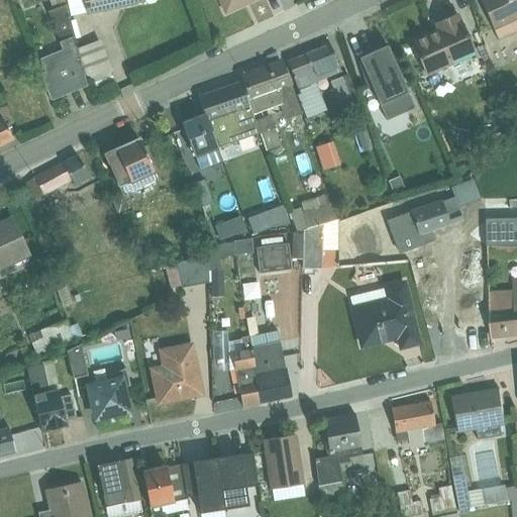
[(50,101),(86,87),(63,0),(47,0),(53,11),(47,13),(62,50),(39,60),(44,73),(40,75),(50,101)]
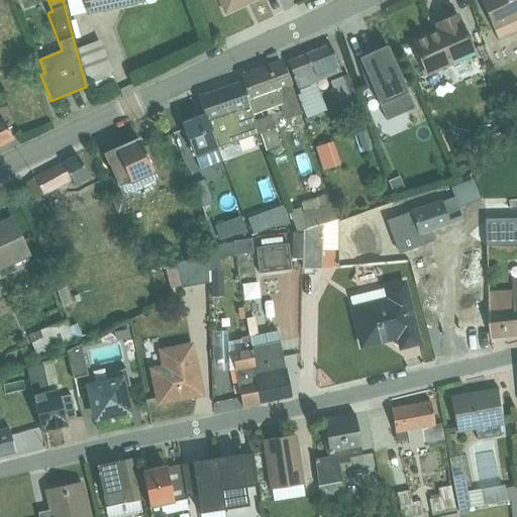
[(66,0),(70,17),(85,13),(86,15),(144,2),(148,5),(154,3),(157,0),(66,0)]
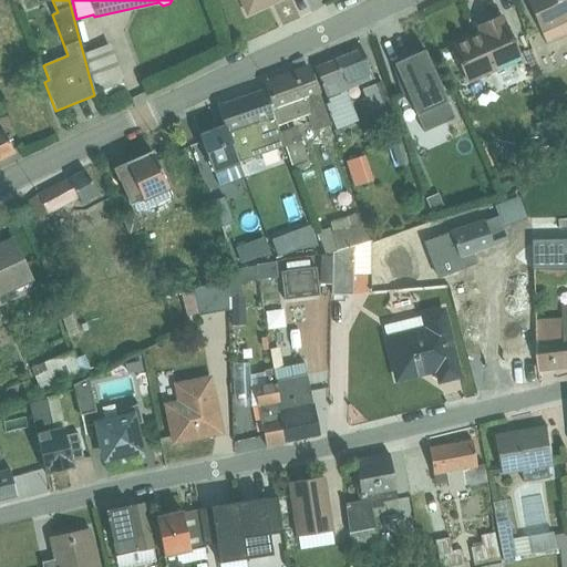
[(239,0),(247,16),(280,0),(239,0)]
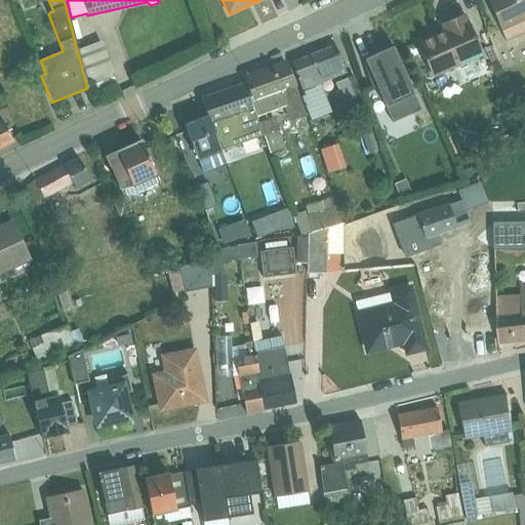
[(524,0),(487,0),(507,42),(524,34),(524,0)]
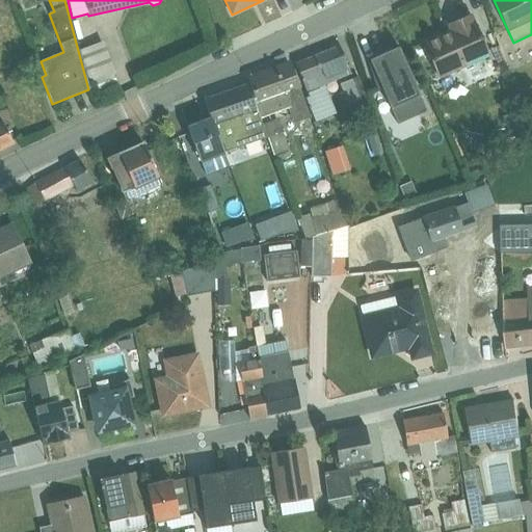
[(442,36),(424,44),(440,79),(463,69),(471,87),(497,76),(471,16),(448,26),(452,34),(443,37),(442,36)]
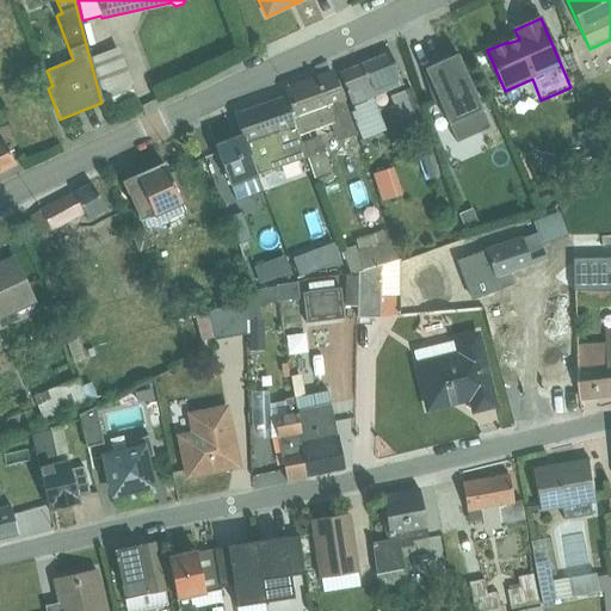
[(362,67),(372,99),(403,86),(392,54),(360,67),(362,67)]
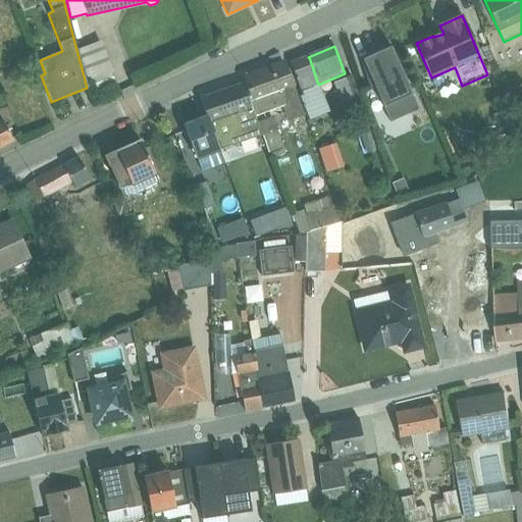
[(389,123),(419,111),(392,47),(378,53),(379,54),(362,61),(371,91),(375,90),(389,123)]
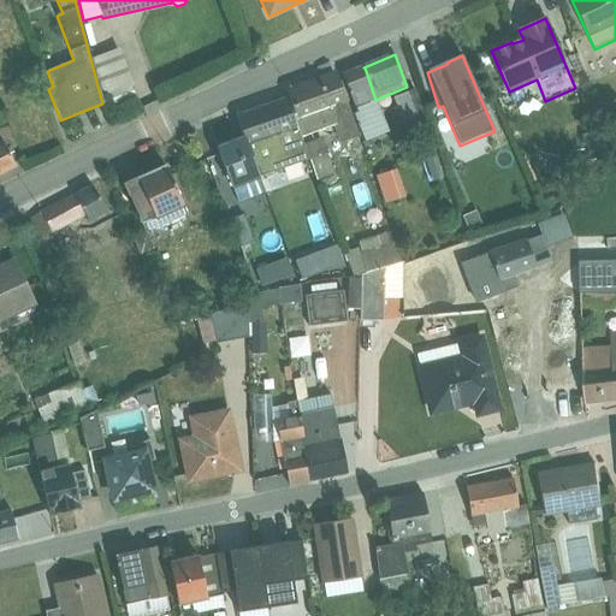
[(107,58),(95,60),(101,84),(113,82),(107,58)]
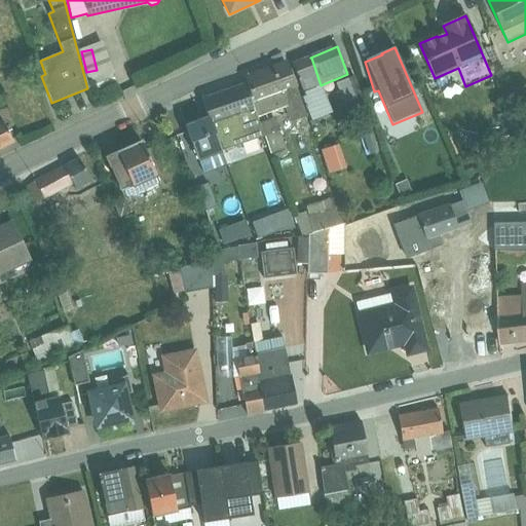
[(331,114),(321,85),(311,58),(293,65),(305,97),(304,97),(302,98),(308,115),(312,126),(317,124),(316,120),(331,114)]
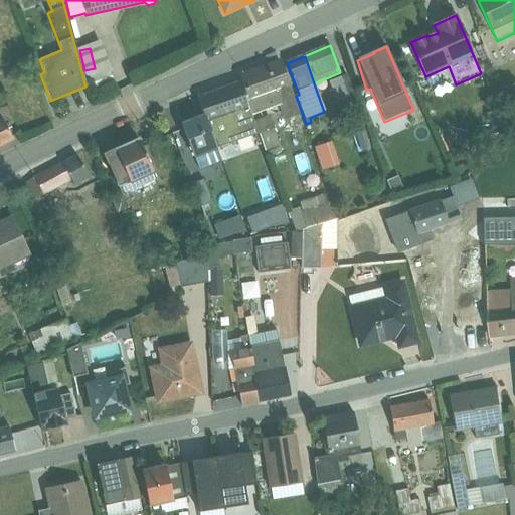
[(293,97),(280,62),(241,76),(271,156),(282,152),(271,120),(284,115),(286,120),(302,113),(296,96),(293,97)]
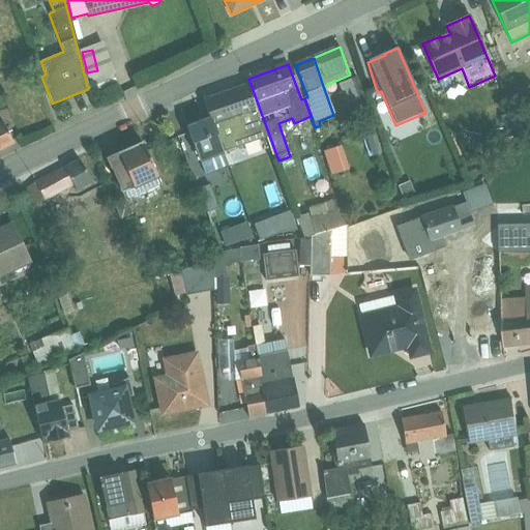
[(339,85),(352,119),(372,112),(359,78),(339,85)]
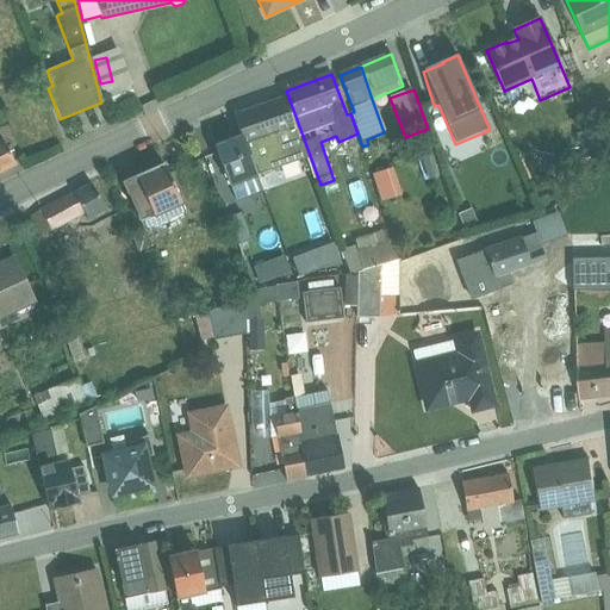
[(256,175),(305,159),(284,99),(235,116),(236,119),(242,136),(256,175)]
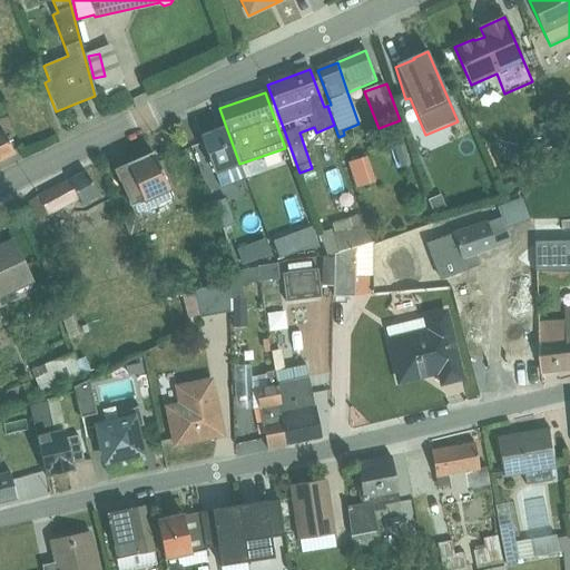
[(245,179),(239,164),(226,127),(218,130),(200,137),(220,188),(245,179)]
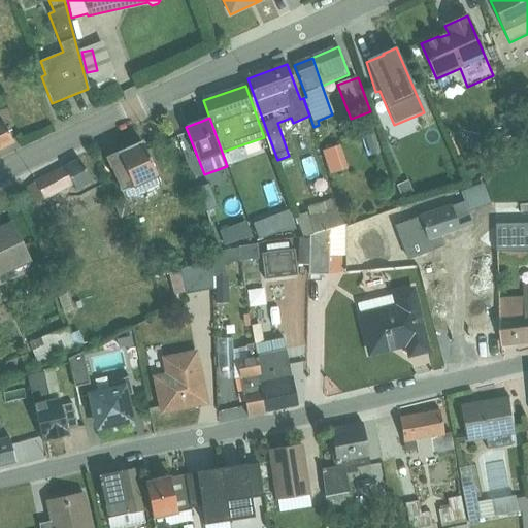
[(2,121),(0,122),(0,149),(12,142),(2,121)]
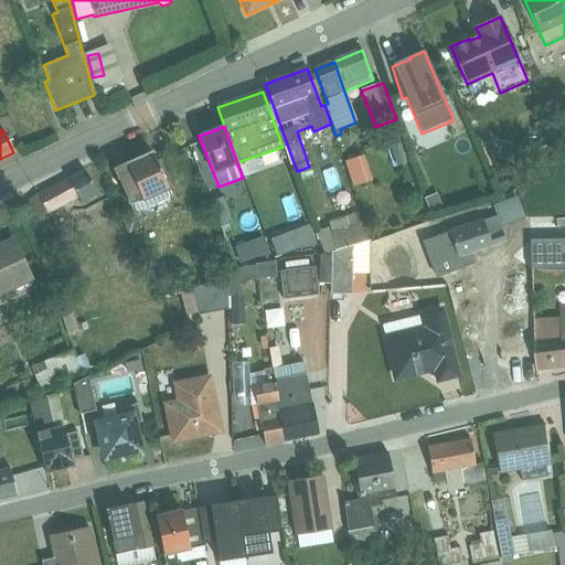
[(396,130),(383,135),(394,169),(407,164),(396,130)]
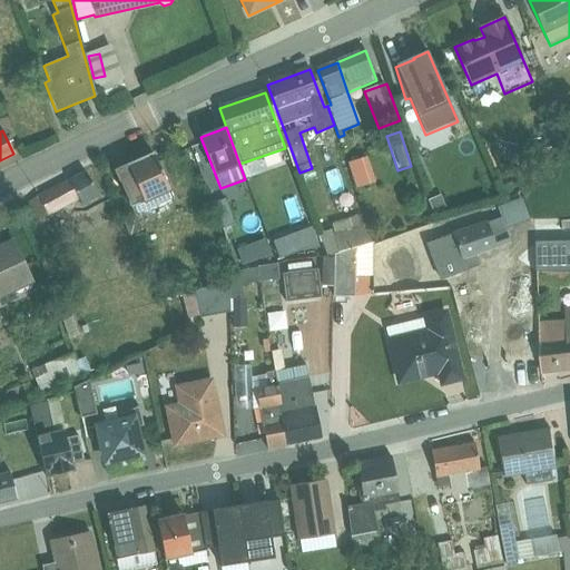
[(153,155),(115,172),(135,216),(173,199),(153,155)]
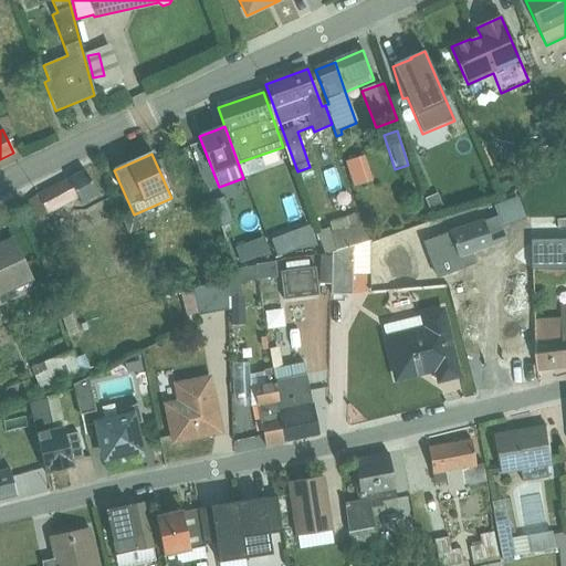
[(364,156),(345,161),(353,187),(371,181),(364,156)]
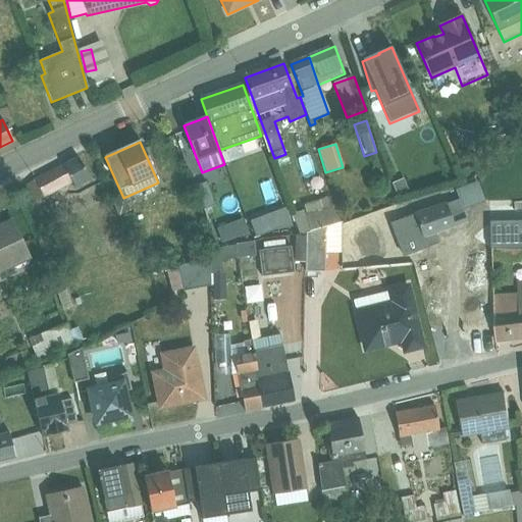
[(77,157),(24,186),(34,203),(36,202),(38,206),(42,203),(41,200),(44,198),(44,199),(71,183),(75,189),(90,180),(77,157)]
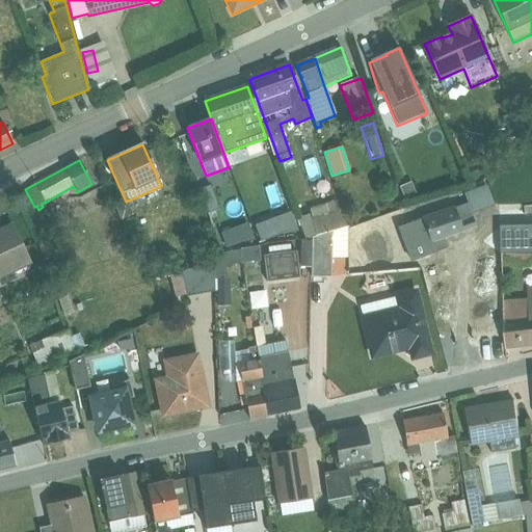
[(418,195),(411,182),(400,188),(406,201),(418,195)]
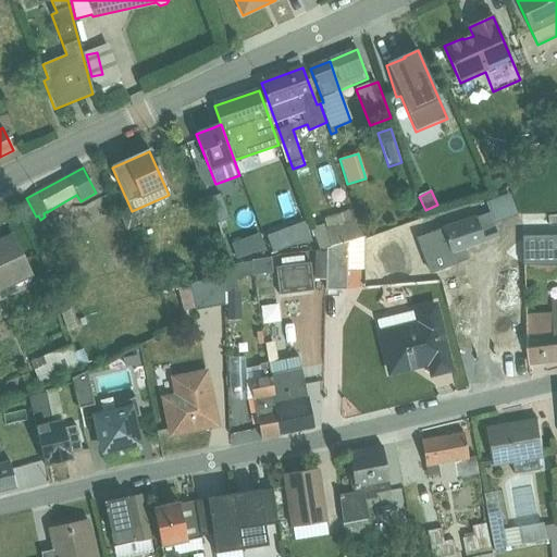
[(486,203),(491,214),(417,239),(431,274),(457,264),(454,255),(498,238),(493,224),(518,213),(510,194),(486,203)]
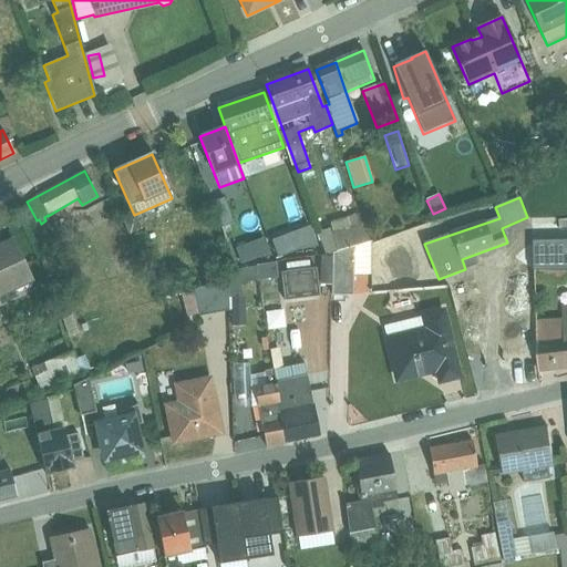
[(223,198),(212,203),(220,228),(233,223),(223,198)]
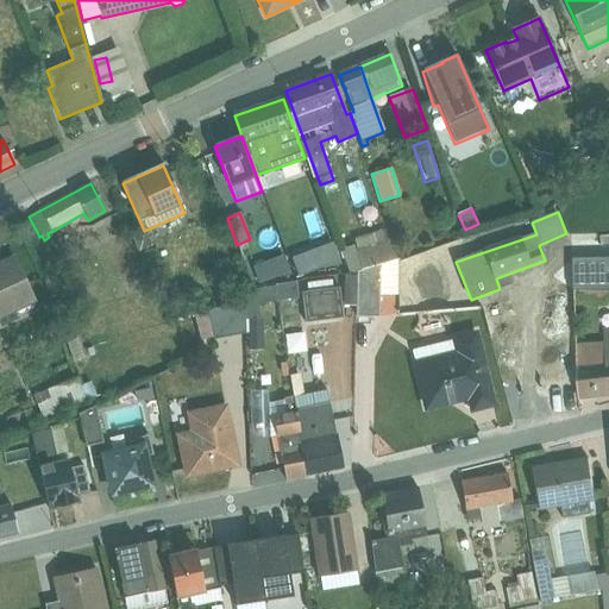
[(151,245),(144,231),(131,238),(138,252),(151,245)]
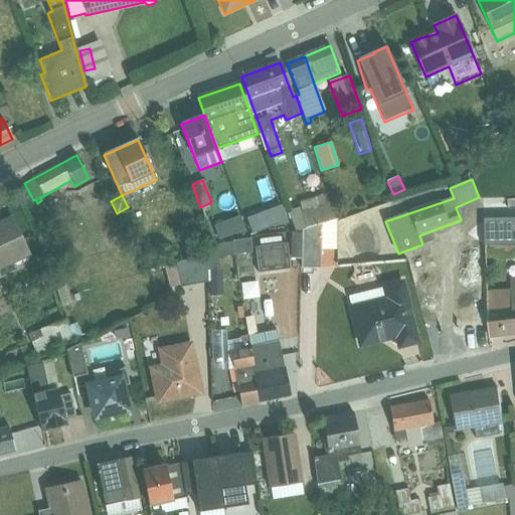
[(335,220),(329,202),(312,208),(310,204),(289,211),(295,232),(303,230),(335,220)]
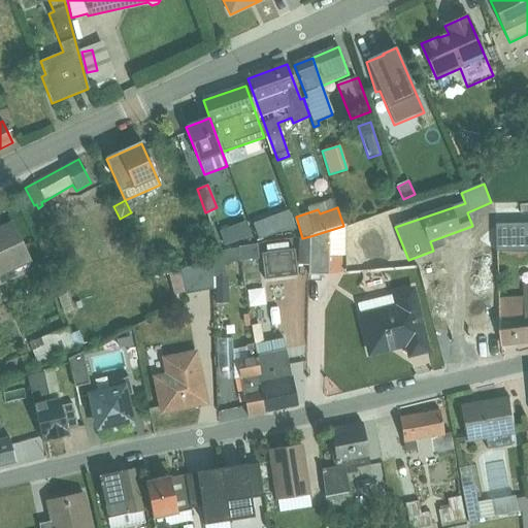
[(399,221),(396,208),(378,215),(383,226),(399,221)]
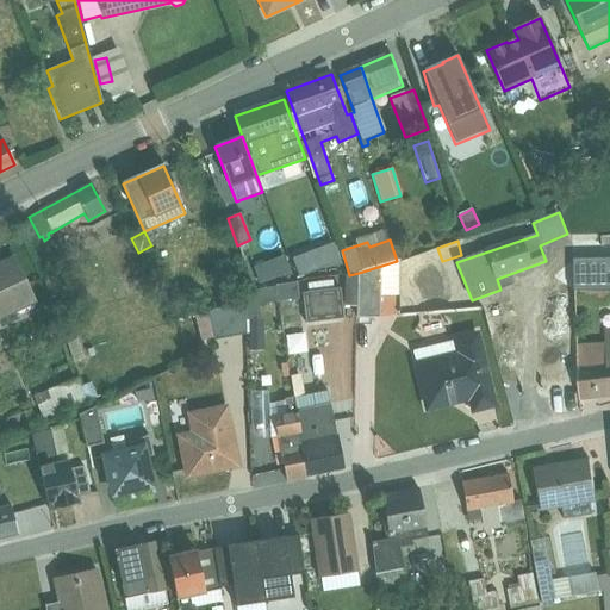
[(319,277),(337,274),(332,266),(334,265),(328,249),(311,255),(319,277)]
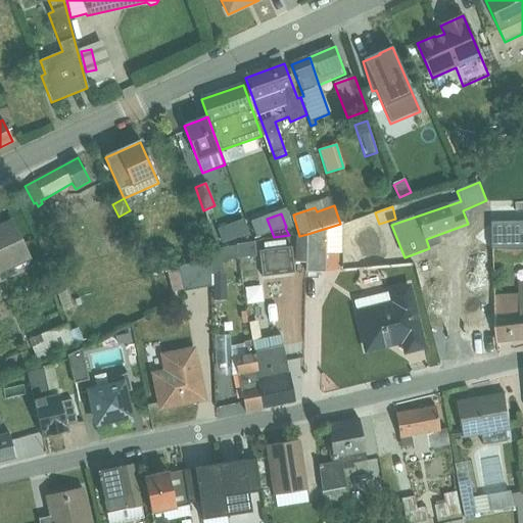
[(0,274),(29,262),(11,223),(0,227),(0,274)]
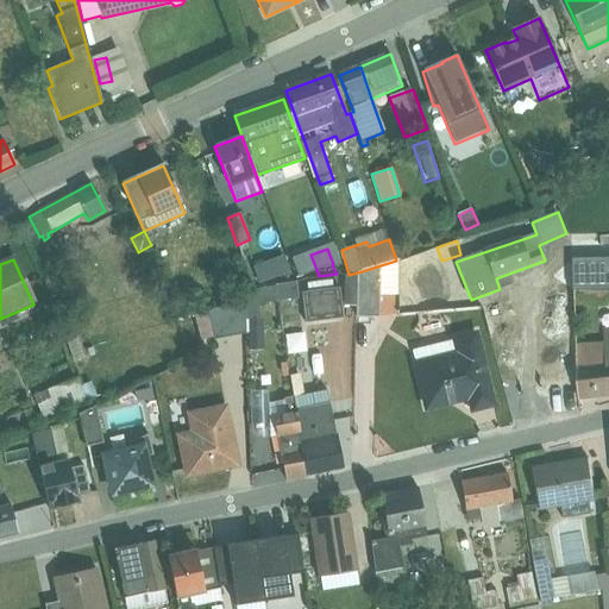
[(396,261),(358,272),(358,275),(357,307),(357,318),(378,318),(380,295),(399,295),(400,259),(396,261)]
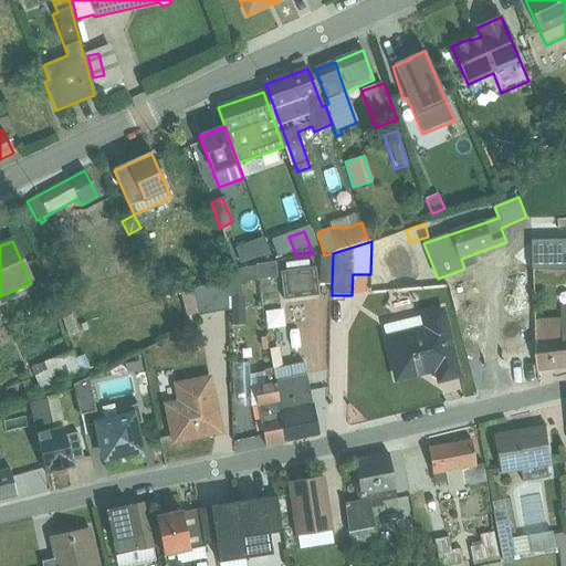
[(528,271),(533,271),(565,270),(565,242),(528,243),(528,271)]
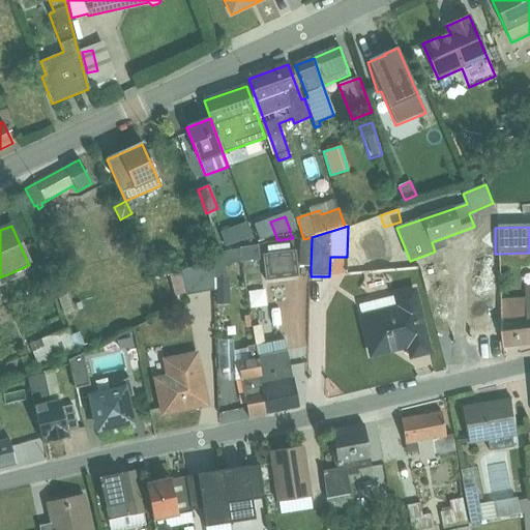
[(224,248),(238,244),(234,230),(219,233),(224,248)]
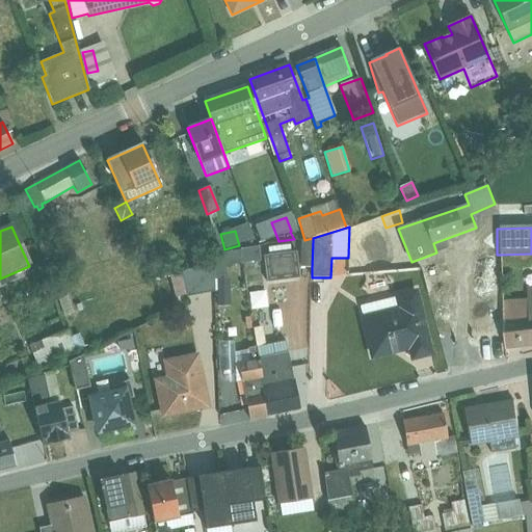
[(300,267),(312,268),(313,240),(304,240),(301,241),(300,267)]
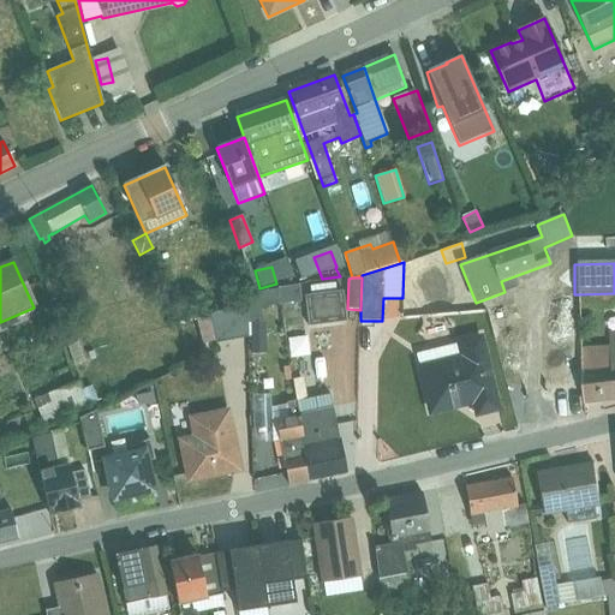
[(335,284),(310,287),(311,296),(305,296),(310,326),(345,321),(342,292),(336,292),(335,284)]
